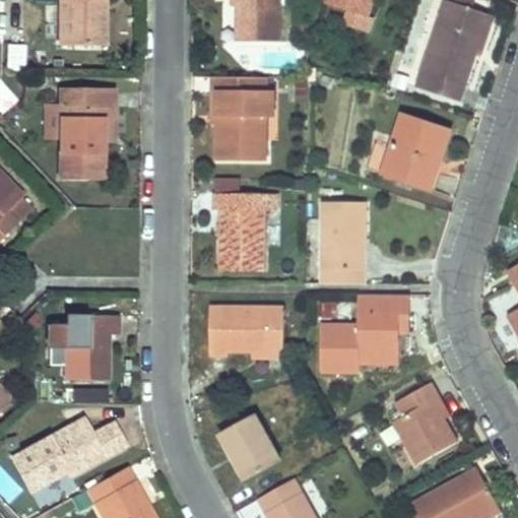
[(58,0),(58,45),(76,45),(94,45),(95,0),(58,0)]
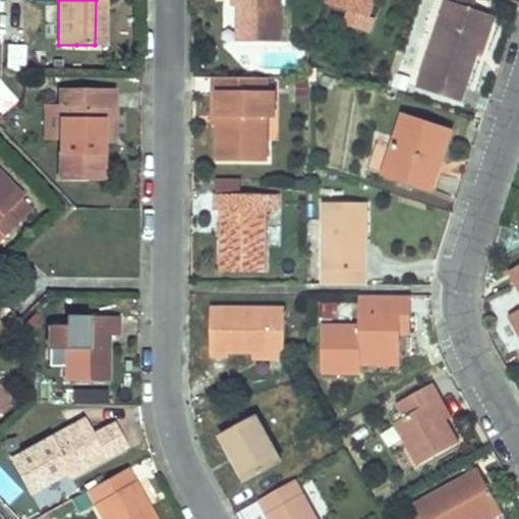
[(105,46),(105,0),(96,0),(95,45),(105,46)]
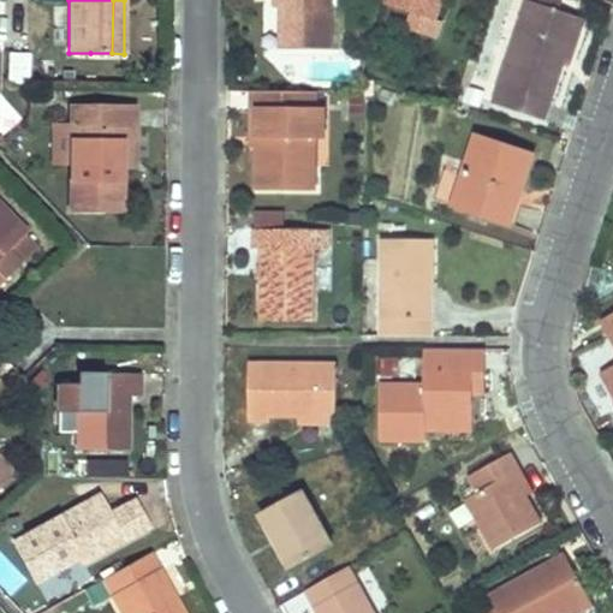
[(279,0),(279,3),(279,48),(328,49),(328,0),(279,0)]
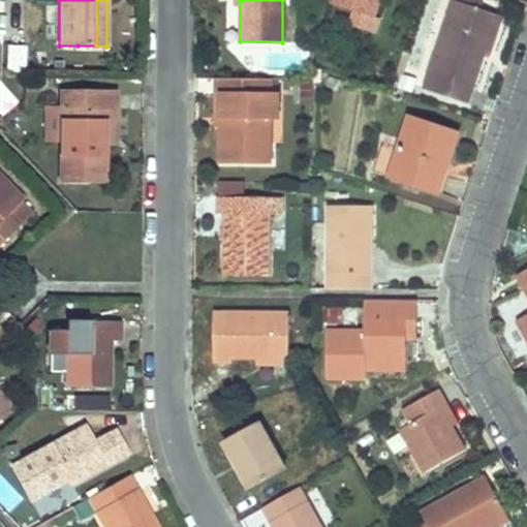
[(329,0),(329,2),(352,10),(348,24),(377,33),(382,20),(372,17),(376,0),(329,0)]
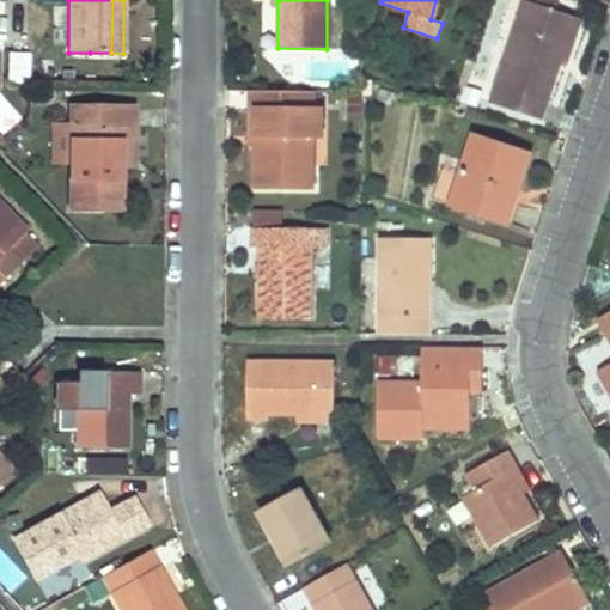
[(546,101),(551,81),(559,62),(559,61),(556,61),(565,34),(573,37),(579,18),(526,0),(523,0),(494,84),(546,101)]
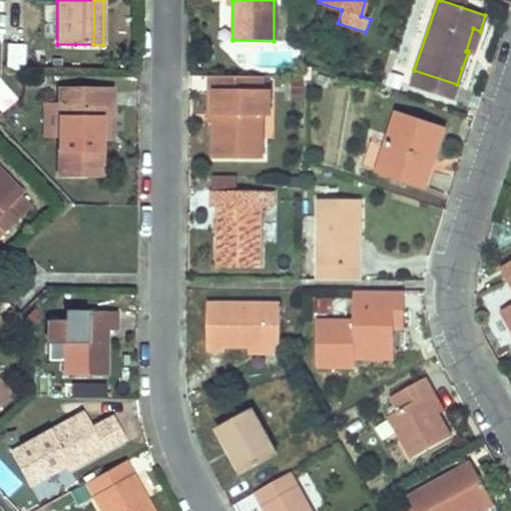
[(472,54),(480,31),(473,28),(466,51),(468,51),(468,52),(472,54)]
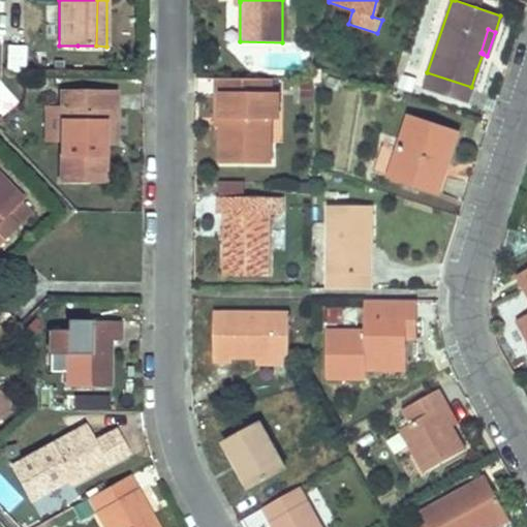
[(20,68),(20,43),(7,43),(7,68),(20,68)]
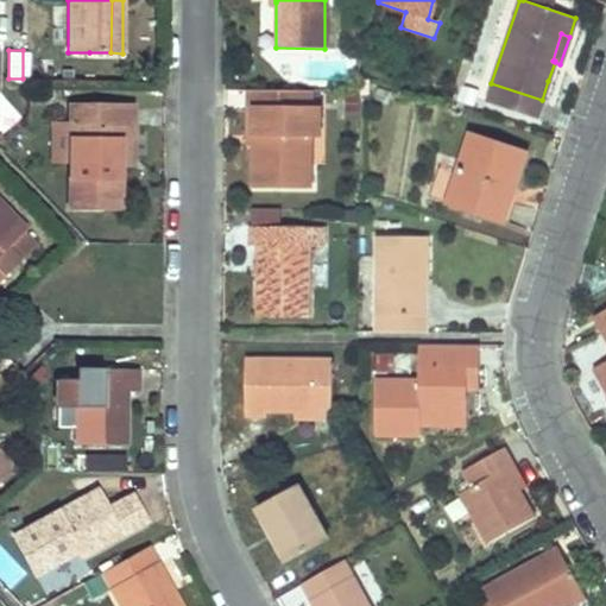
[(542,100),(491,83),(486,101),(536,118),(542,100)]
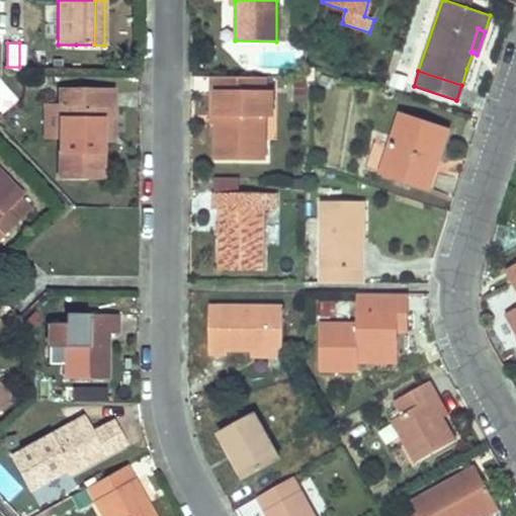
[(213,121),(213,122),(213,158),(263,158),(263,114),(270,113),(270,92),(263,92),(263,77),(208,76),(208,92),(213,92),(213,114),(222,114),(222,121),(213,121)]
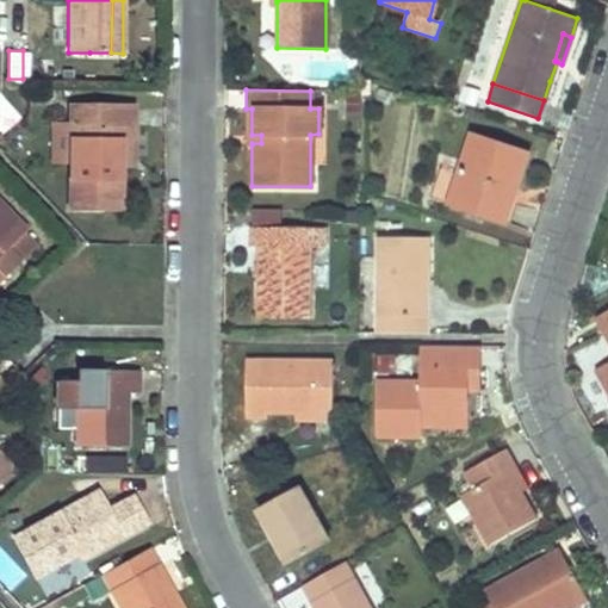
[(68,106),(68,156),(67,206),(117,206),(118,159),(130,159),(130,106),(68,106)]
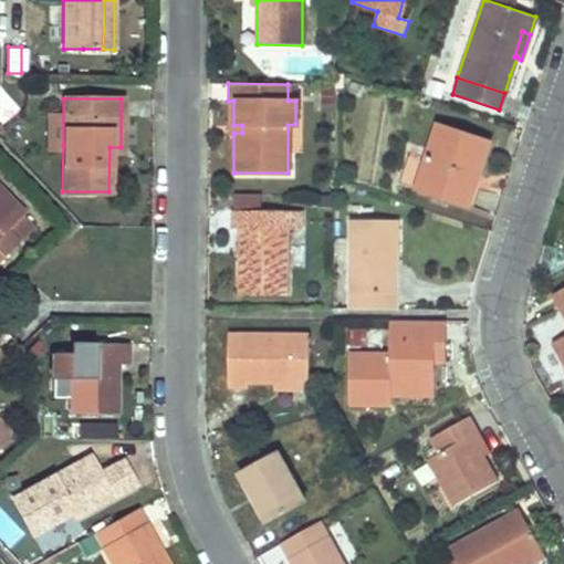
[(233,125),(233,101),(228,101),(228,134),(233,134),(233,133),(242,133),(242,125),(233,125)]
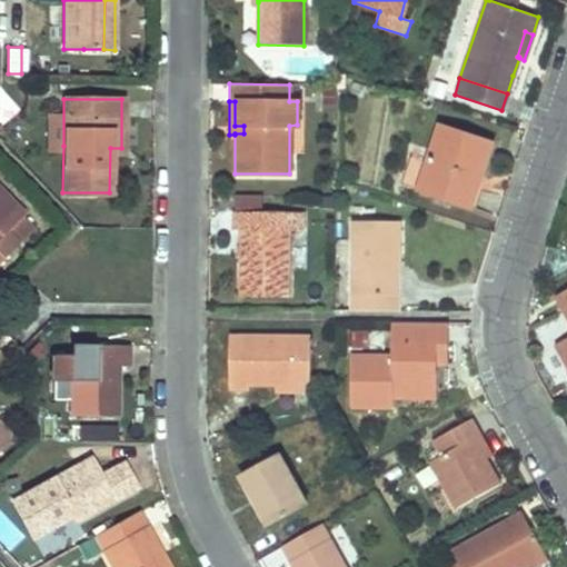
[(418,189),(444,198),(469,207),(491,142),(438,126),(418,189)]
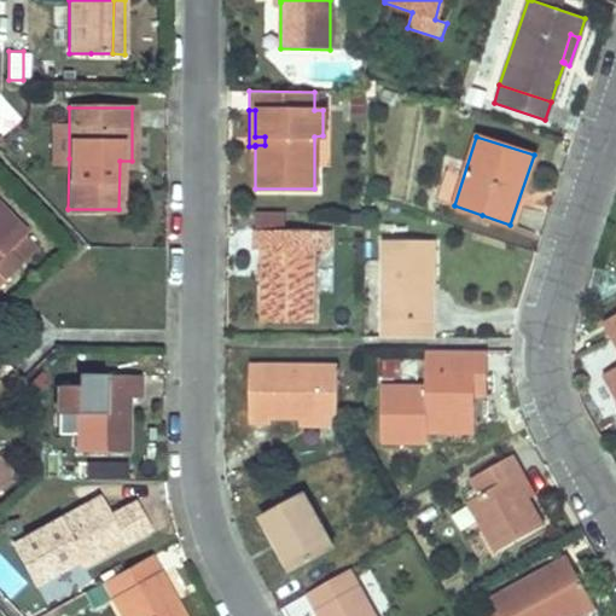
[(36,245),(0,208),(0,280),(17,265),(18,263),(36,245)]
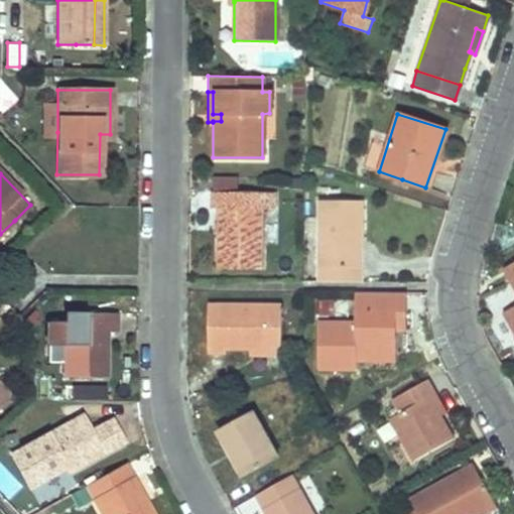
[(261,268),(262,207),(275,208),(275,191),(213,191),(213,207),(218,207),(218,268),(239,268),(261,268)]
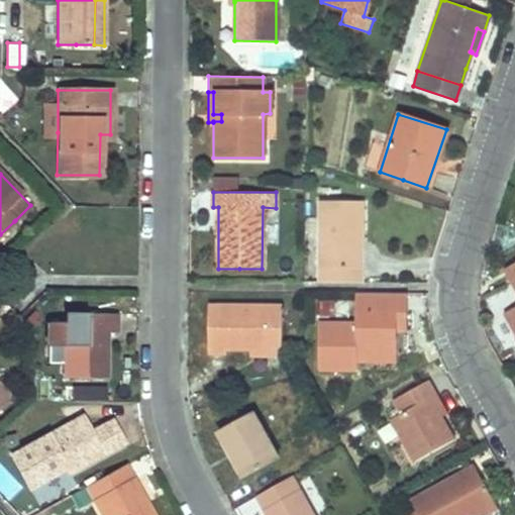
[(318,200),(318,240),(318,281),(361,282),(362,200),(318,200)]
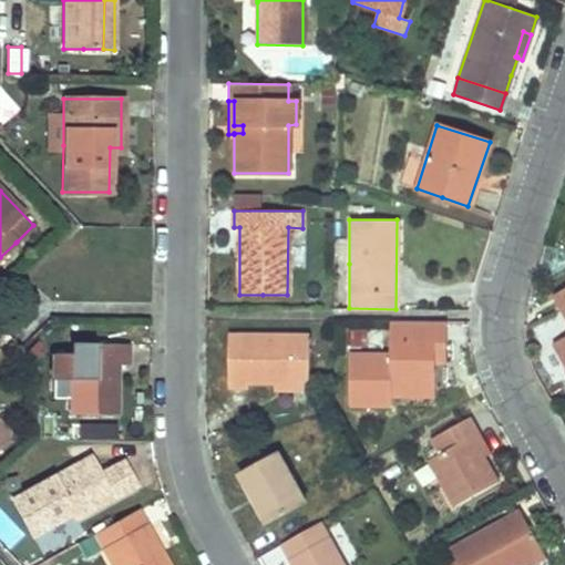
[(564,335),(552,342),(561,358),(564,366),(564,287),(552,295),(564,318),(564,335)]
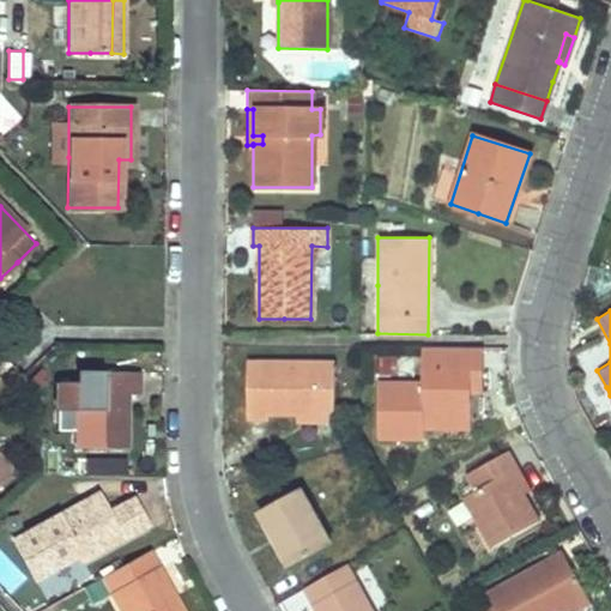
[(430,412),(430,415),(430,416),(469,417),(469,391),(470,369),(481,369),(482,348),(422,346),(421,383),(376,383),(376,436),(422,437),(422,429),(422,412),(430,412)]
